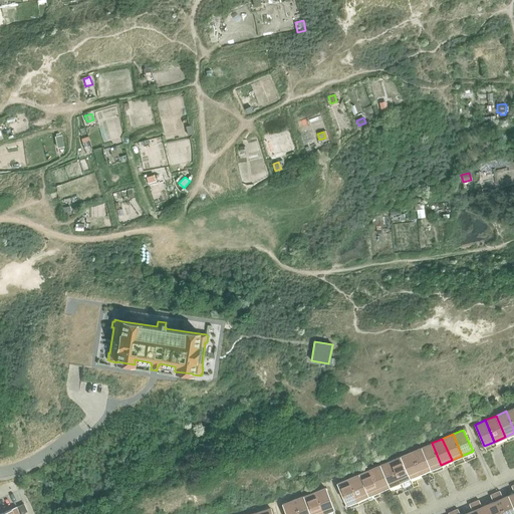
[(432,443),(421,448),(431,469),(441,465),(432,443)]
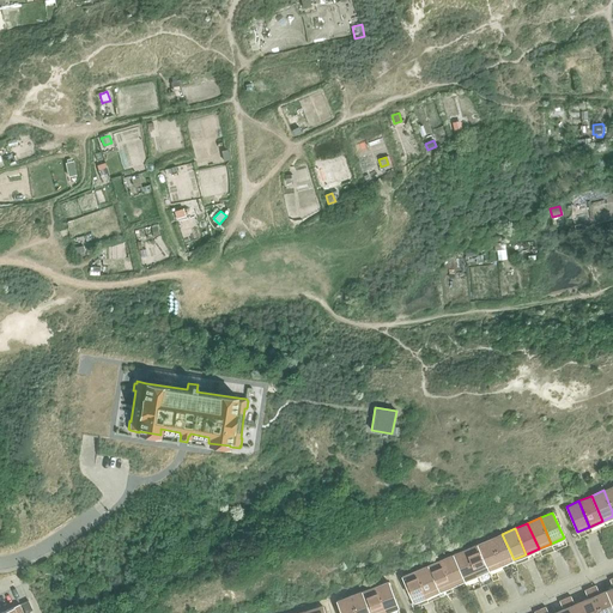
[(502,534),(490,539),(501,565),(514,559),(502,534)]
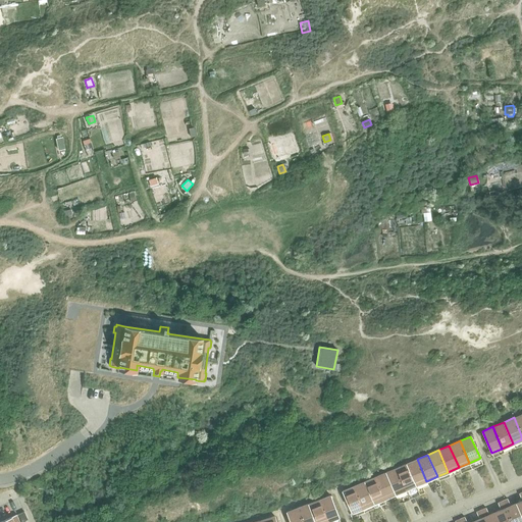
[(417,459),(406,464),(416,485),(426,481),(417,459)]
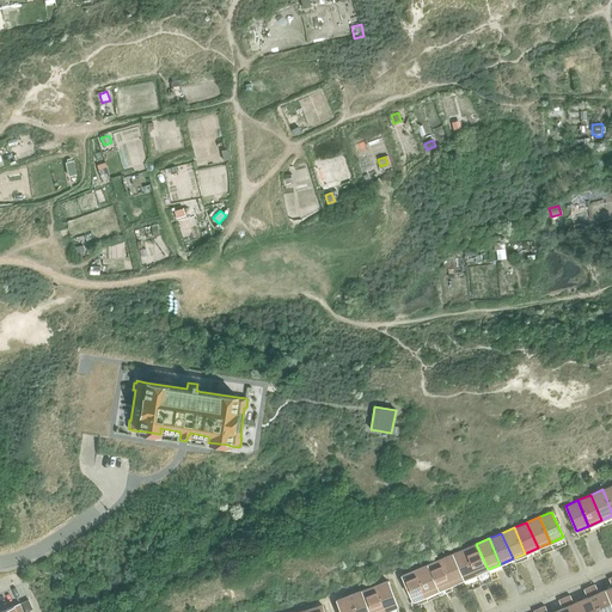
[(476,544),(464,549),(475,574),(488,569),(476,544)]
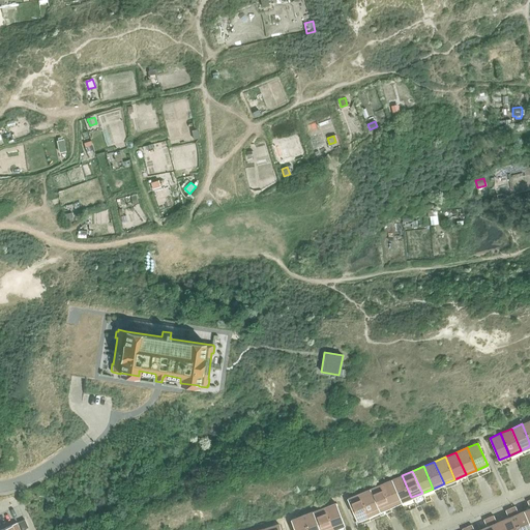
[(402,475),(390,479),(401,502),(411,497),(402,475)]
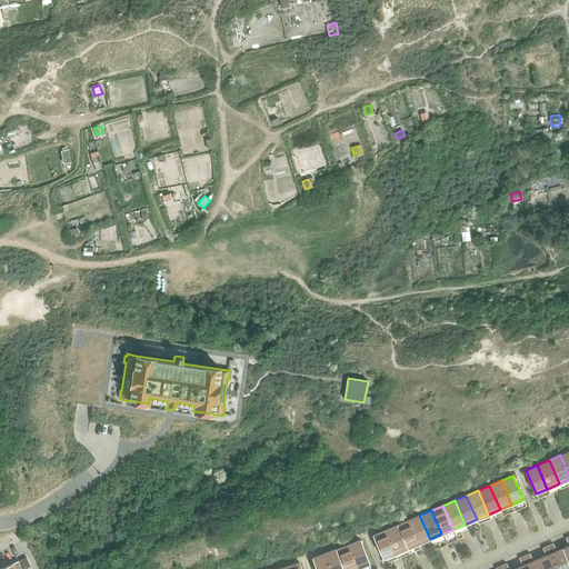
[(419,515),(408,520),(418,543),(430,539),(419,515)]
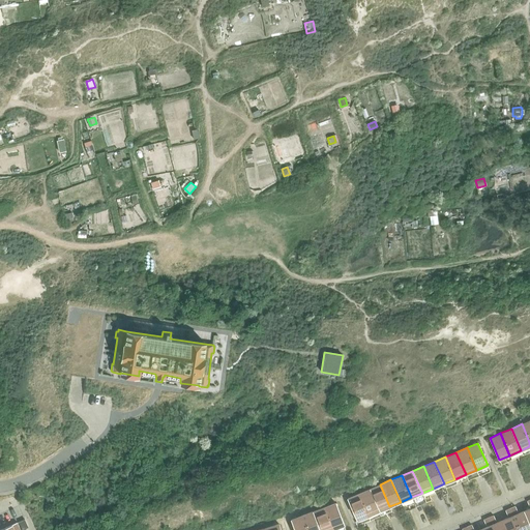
[(380,484),(370,489),(379,511),(389,506),(380,484)]
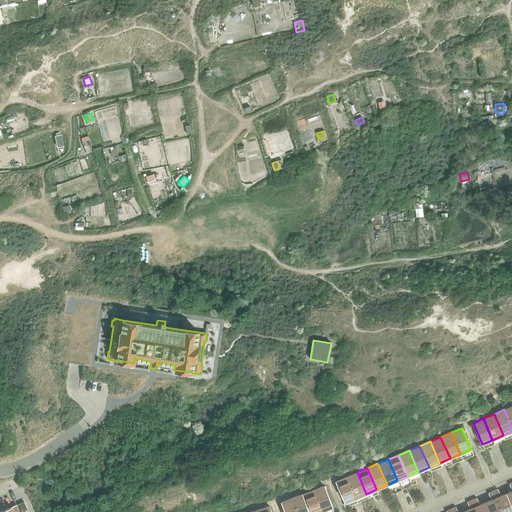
[(357,472),(346,477),(355,498),(366,494),(357,472)]
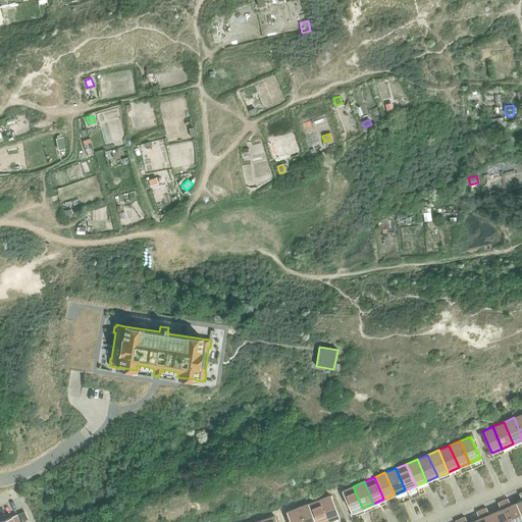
[(362,508),(353,486),(342,490),(352,513),(362,508)]
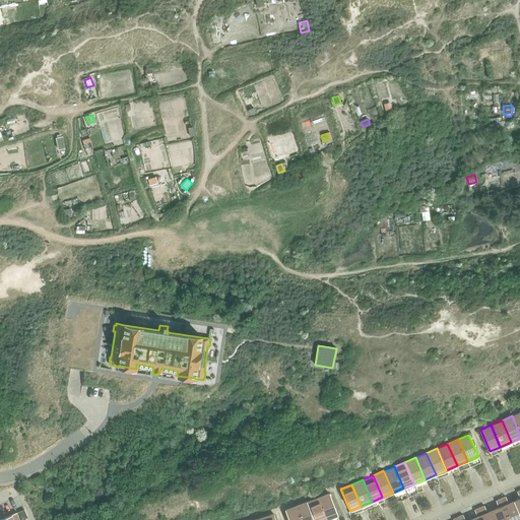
[(329,494),(318,498),(326,519),(337,516),(329,494)]
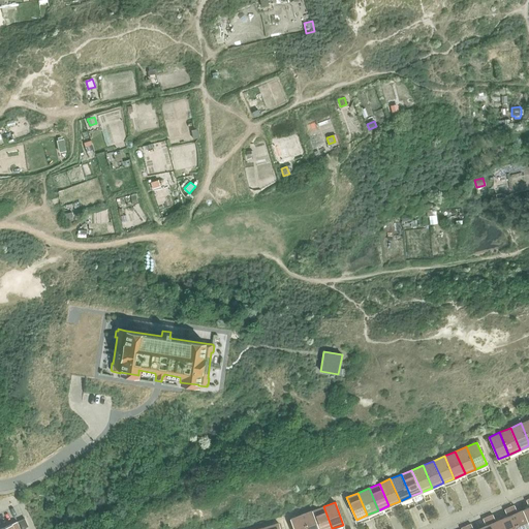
[(323,506),(312,510),(319,528),(331,528),(332,528),(323,506)]
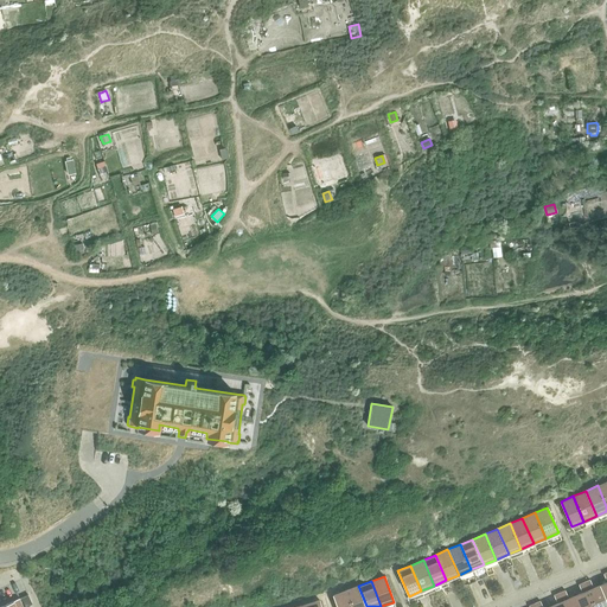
[(606,601),(600,585),(588,590),(594,606),(602,606),(606,605),(606,601)]
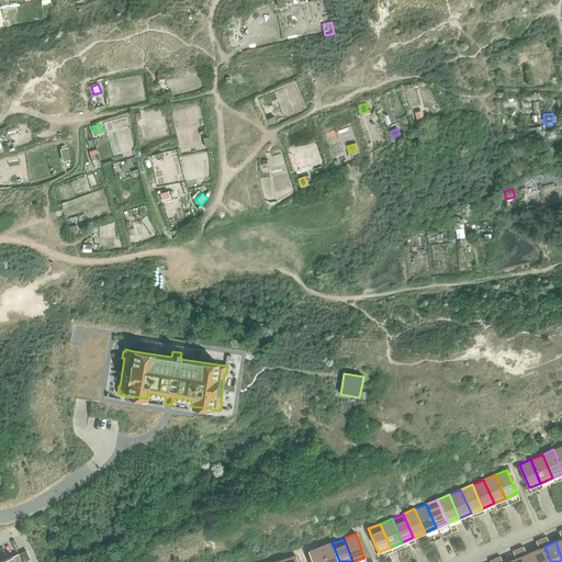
[(339,561),(332,542),(321,547),(325,561),(339,561)]
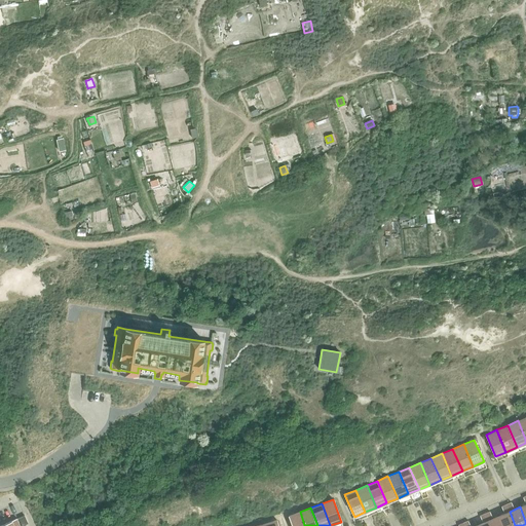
[(304,525),(300,512),(289,516),(292,525),(304,525)]
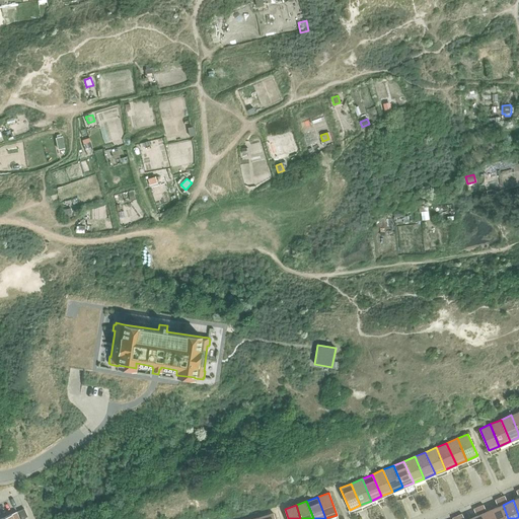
[(508,518),(503,505),(492,509),(496,518),(508,518)]
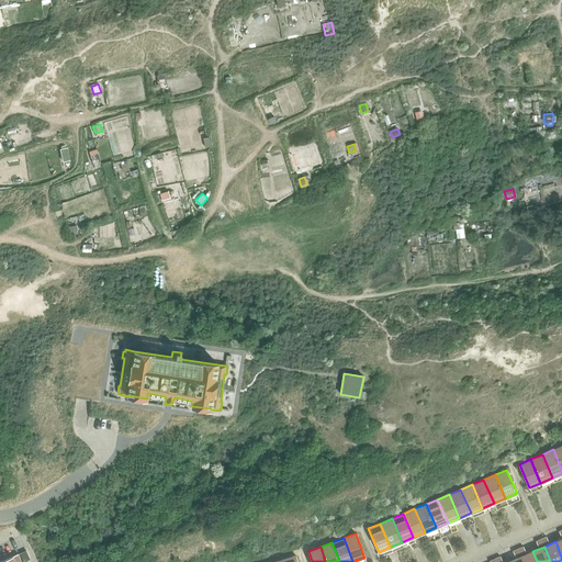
[(26,551),(20,553),(24,561),(30,559),(26,551)]
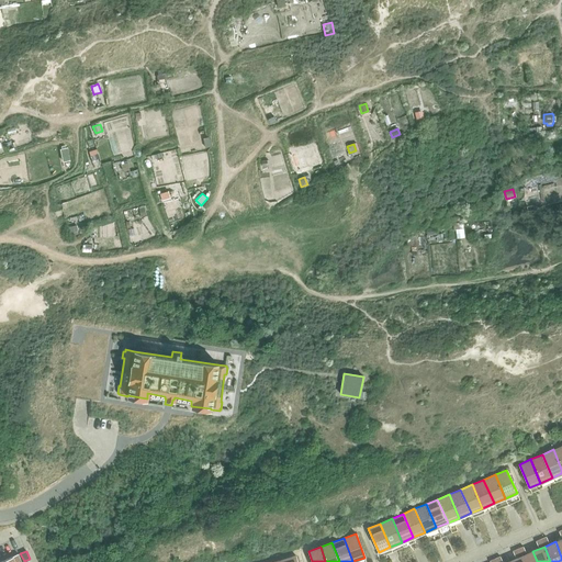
[(537,561),(532,551),(521,557),(523,561),(537,561)]
